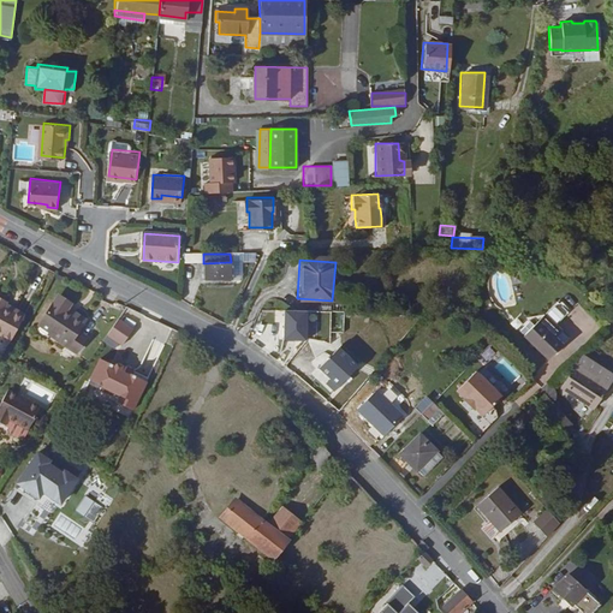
[(204,283),(231,281),(231,262),(203,263),(204,283)]
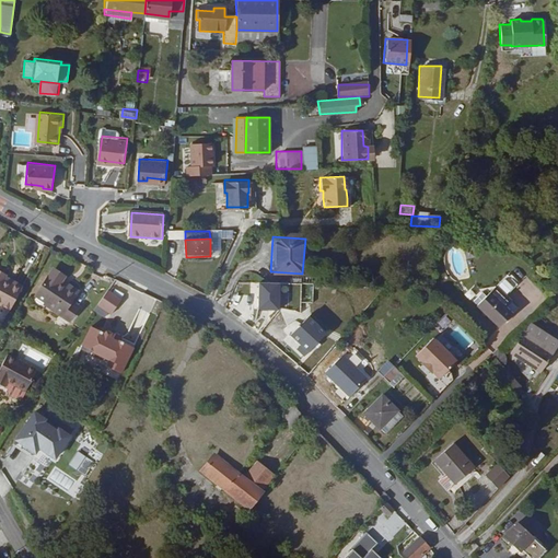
[(80,291),(70,283),(68,287),(62,282),(64,279),(65,278),(55,270),(38,293),(48,300),(47,302),(57,310),(58,309),(72,317),(80,305),(73,301),(80,291)]
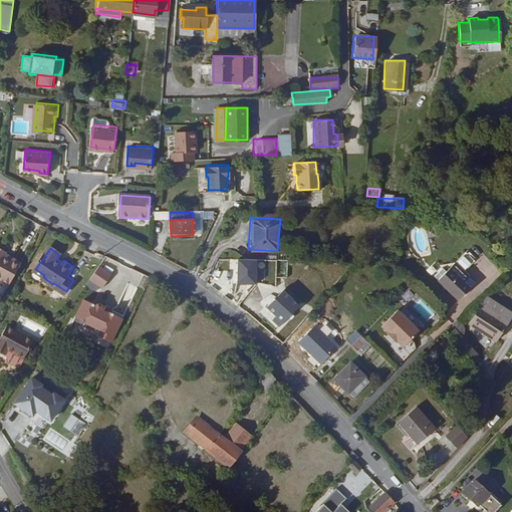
[(23,264),(12,258),(11,261),(6,259),(7,255),(8,254),(0,249),(0,280),(10,286),(23,264)]
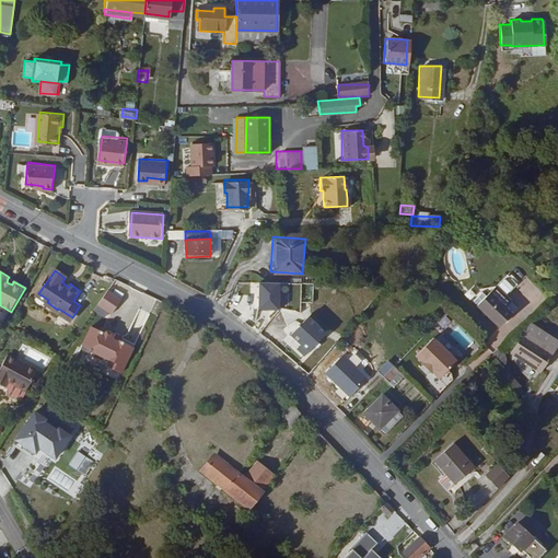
[(508,306),(493,292),(479,306),(500,327),(513,314),(507,307),(508,306)]
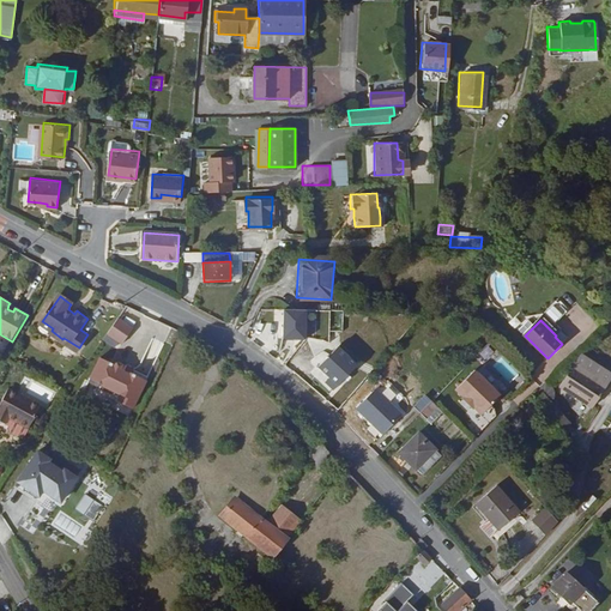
[(132,331),(118,321),(107,337),(121,348),(132,331)]
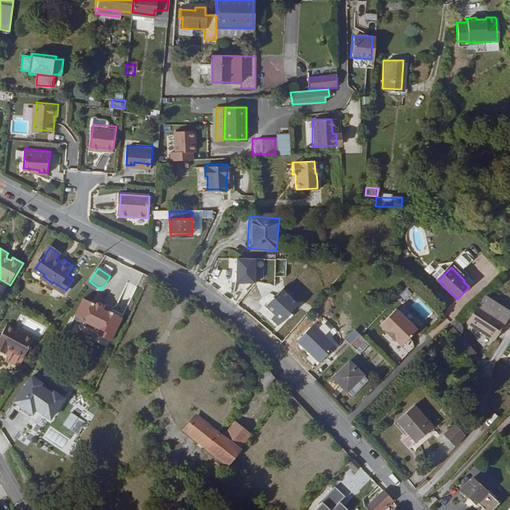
[(308,281),(301,292),(310,297),(316,285),(308,281)]
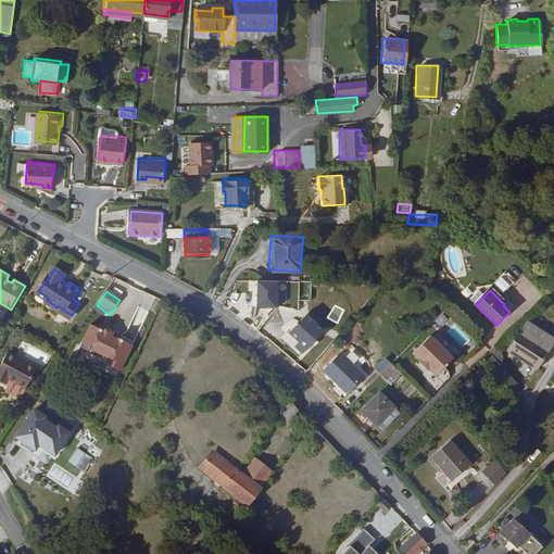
[(327,332),(309,316),(290,337),(301,347),(298,351),(305,357),(327,332)]
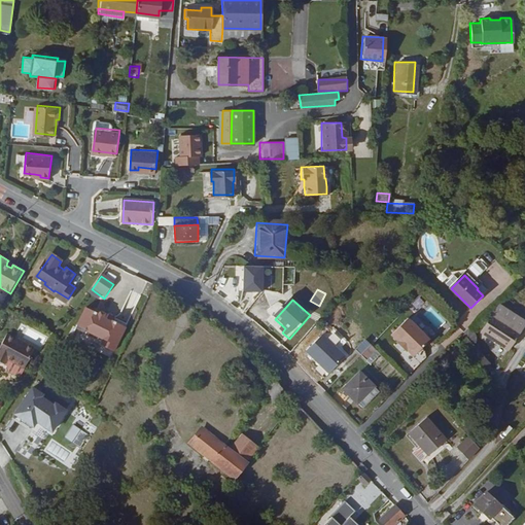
[(524,333),(524,321),(503,306),(485,331),(513,351),(524,333)]
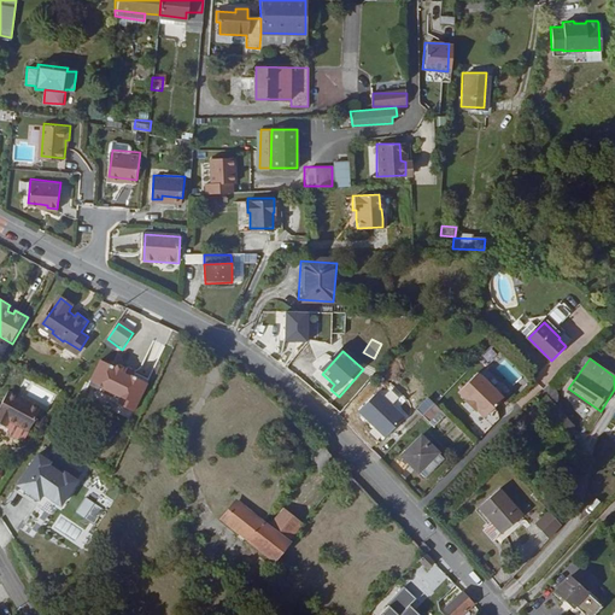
[(101,391),(100,394),(111,399),(115,398),(119,400),(123,410),(133,416),(147,387),(132,379),(130,381),(124,378),(127,373),(113,365),(111,369),(100,364),(91,385),(101,391)]
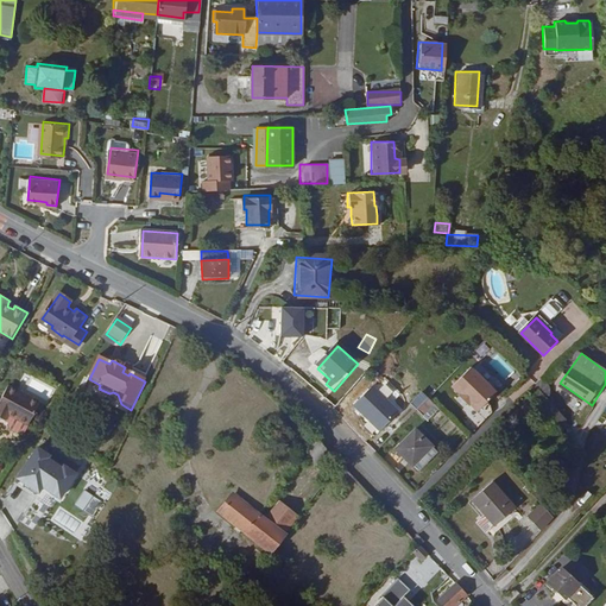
[(499,395),(473,370),(455,389),(462,396),(461,397),(472,406),(473,406),(480,412),(499,395)]
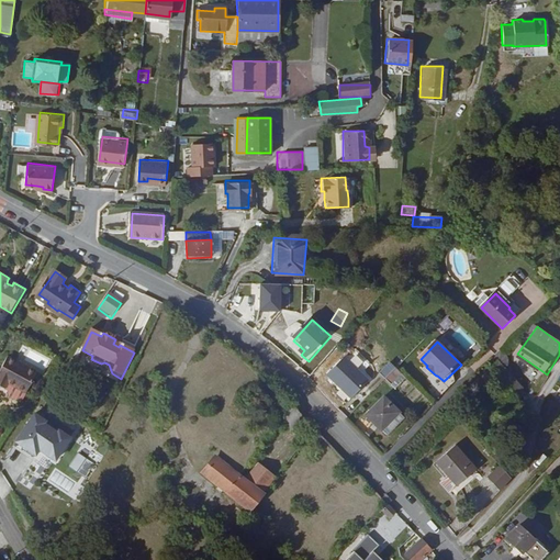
[(181,354),(172,344),(167,349),(175,358),(181,354)]
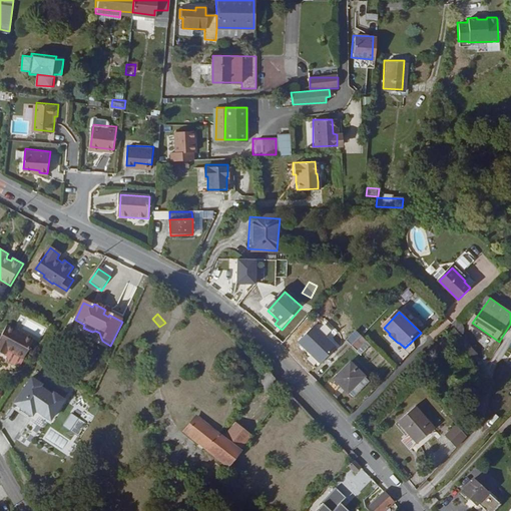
[(449,341),(453,333),(459,336),(463,328),(452,322),(443,338),(449,341)]
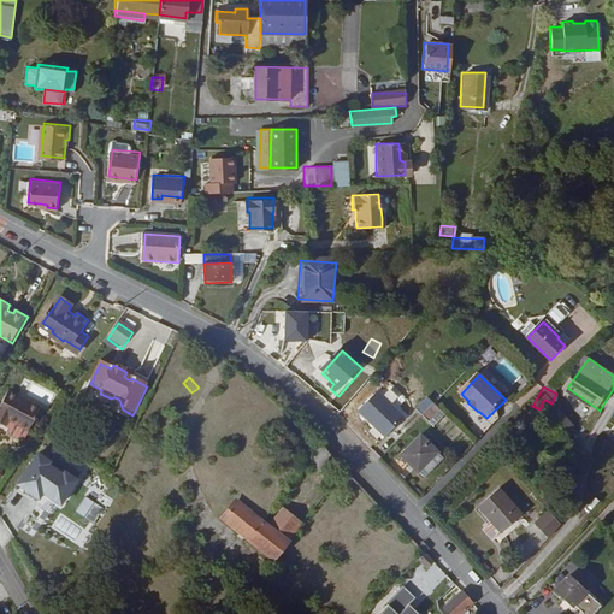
[(10,420),(29,431),(41,408),(10,391),(0,408),(0,418),(9,423),(10,420)]
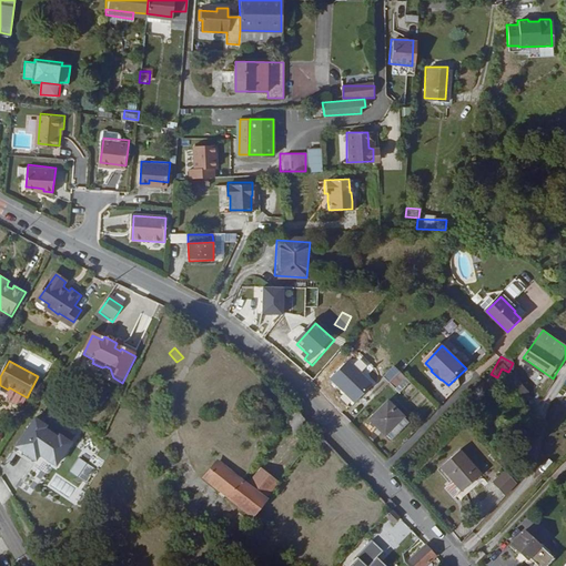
[(373,387),(350,363),(333,380),(357,403),(373,387)]
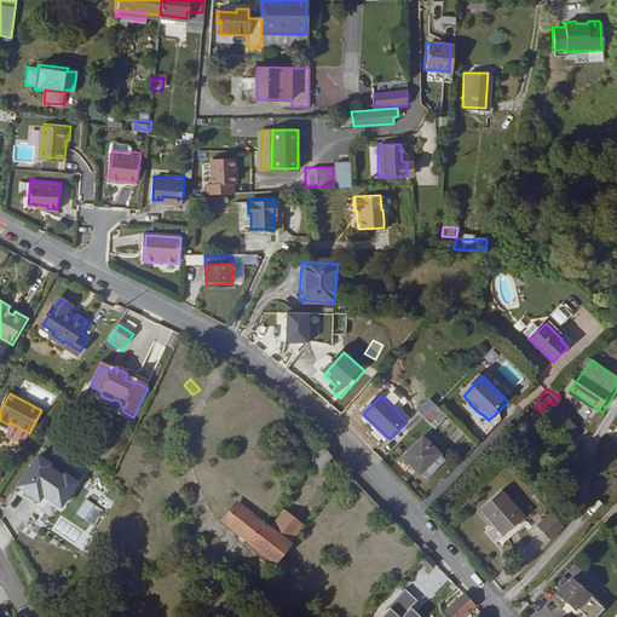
[(421,413),(427,419),(438,407),(432,401),(421,413)]
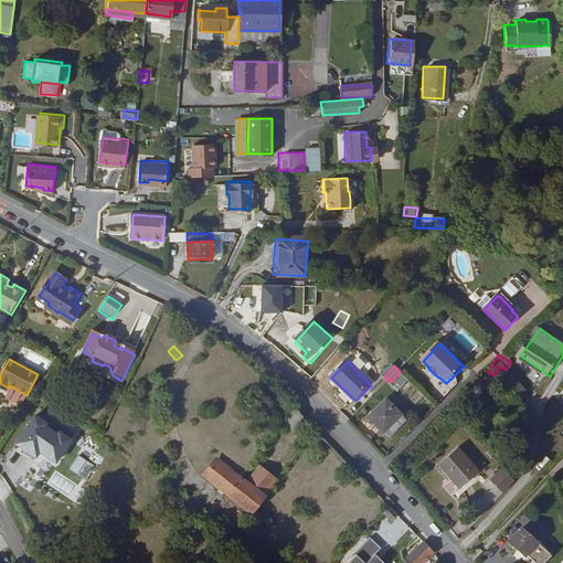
[(406,378),(400,371),(390,382),(396,388),(406,378)]
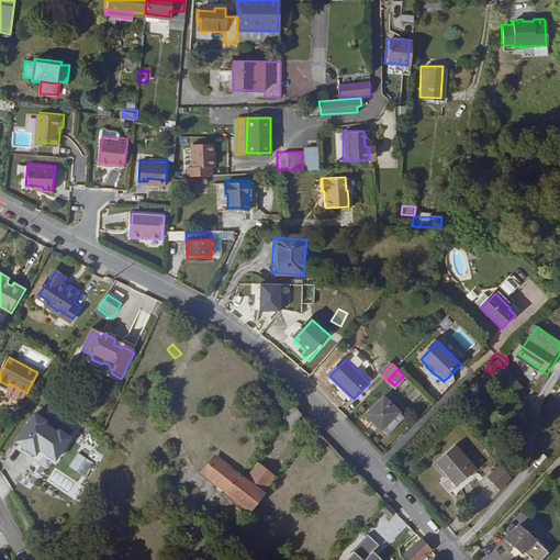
[(9,383),(8,385),(11,388),(10,389),(10,390),(11,392),(21,399),(24,398),(26,393),(9,383)]
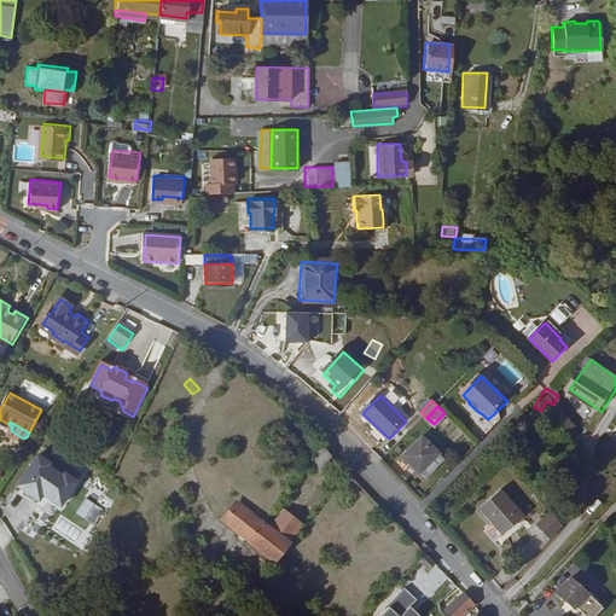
[(441,455),(424,439),(405,457),(422,475),(441,455)]
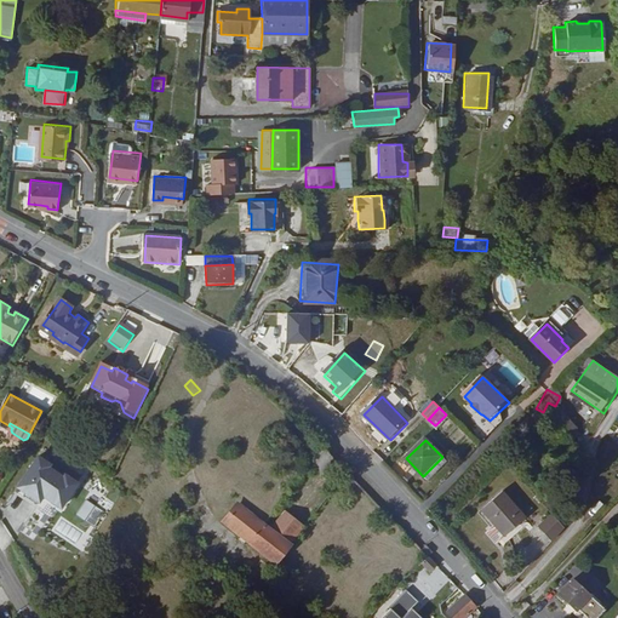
[(39,458),(18,488),(26,493),(23,496),(38,505),(44,497),(62,509),(78,485),(66,476),(64,479),(49,469),(51,465),(39,458)]
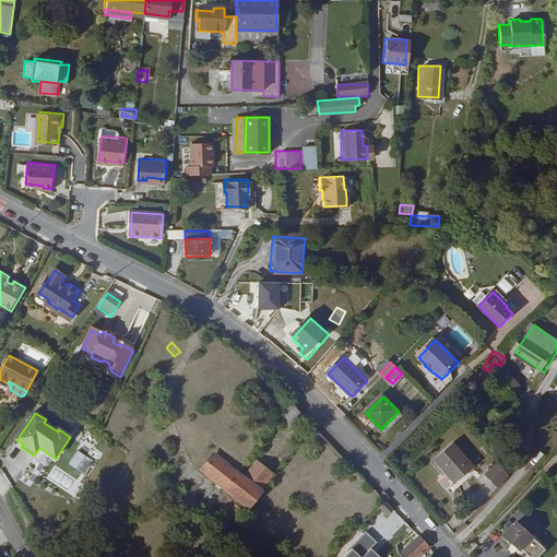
[(16,440),(13,445),(32,458),(34,455),(21,447),(23,445),(16,440)]
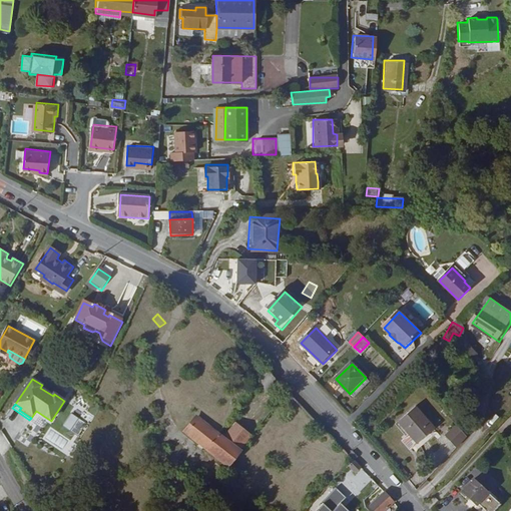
[(434,430),(417,409),(399,424),(417,445),(434,430)]
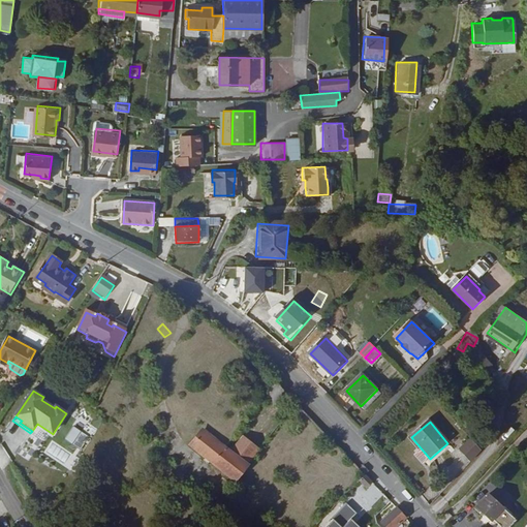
[(82,432),(76,439),(85,445),(90,438),(82,432)]
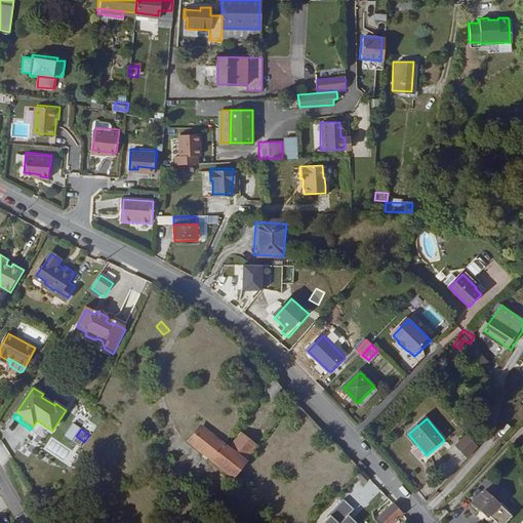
[(246,461),(224,446),(200,430),(189,445),(234,478),(246,461)]
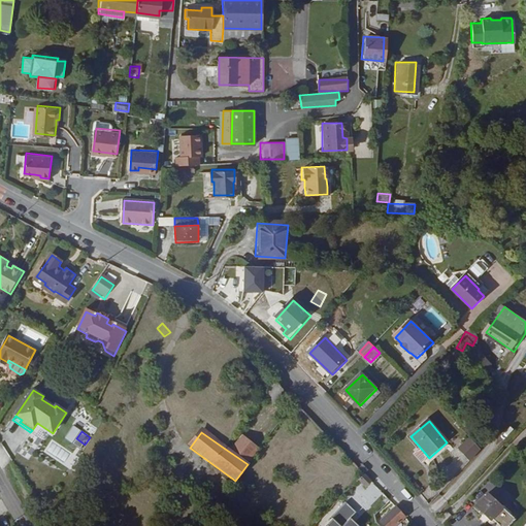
[(469,460),(481,449),(470,436),(458,447),(469,460)]
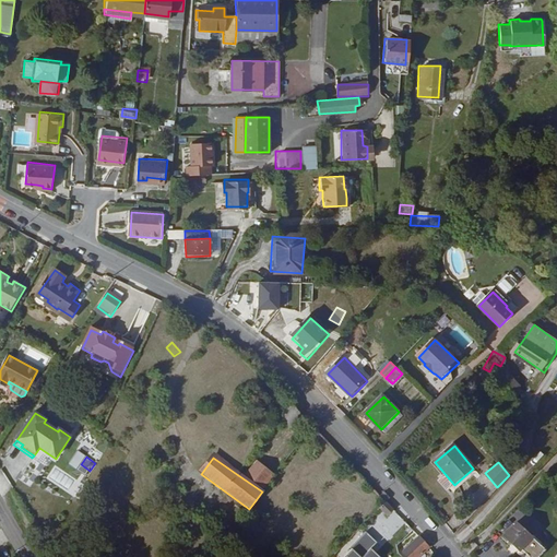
[(81,464),(76,471),(85,477),(90,471),(81,464)]
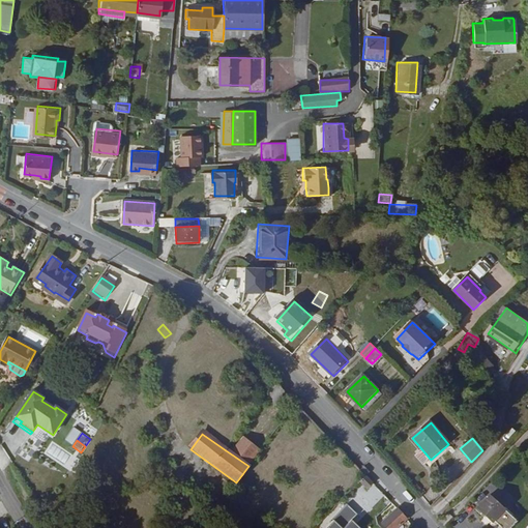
[(70,458),(53,445),(47,453),(64,466),(70,458)]
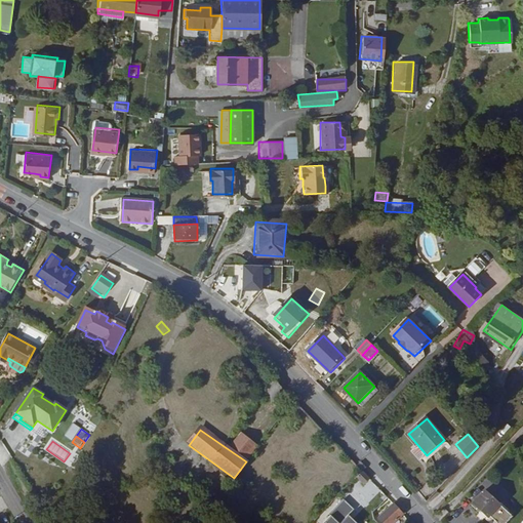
[(361,465),(358,469),(363,475),(367,471),(361,465)]
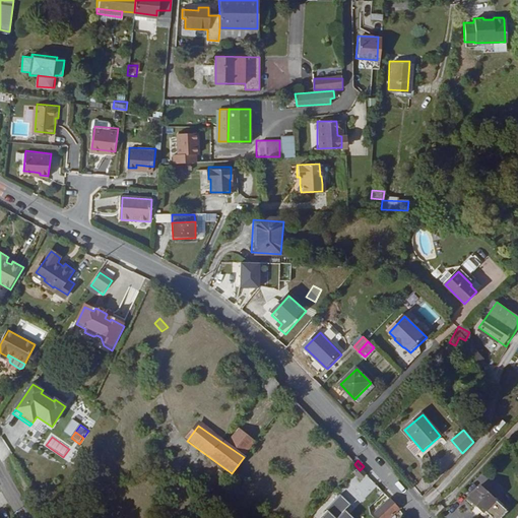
[(361,482),(366,477),(360,470),(354,474),(361,482)]
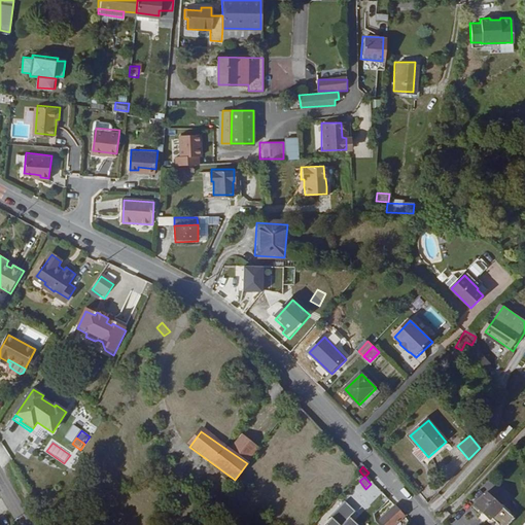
[(510,524),(514,521),(488,494),(476,506),(490,521),(493,524),(510,524)]
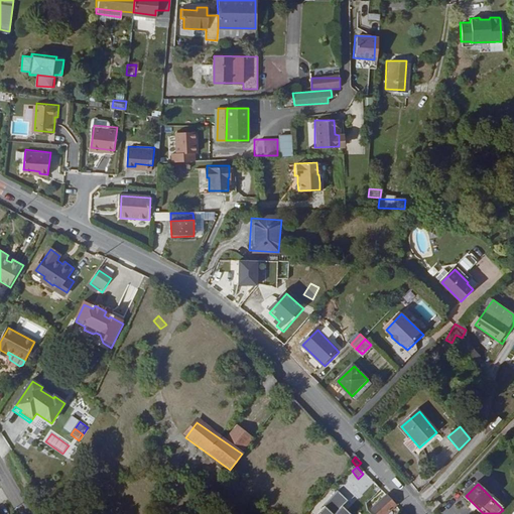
[(346,503),(337,492),(320,505),(323,506),(313,513),(338,513),(336,511),(340,508),(346,503)]
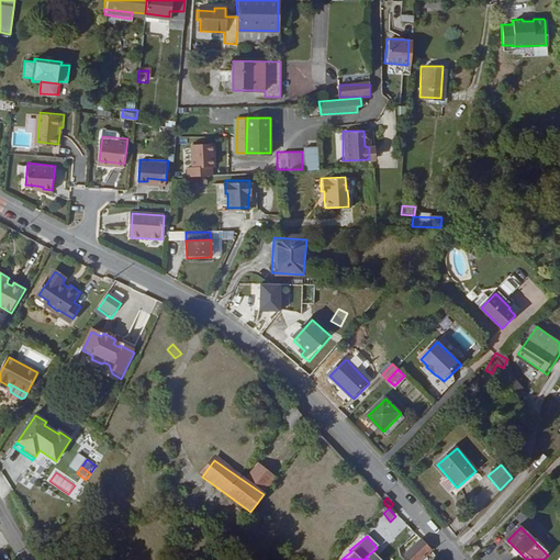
[(423,559),(430,553),(421,542),(403,557),(405,559),(423,559)]
